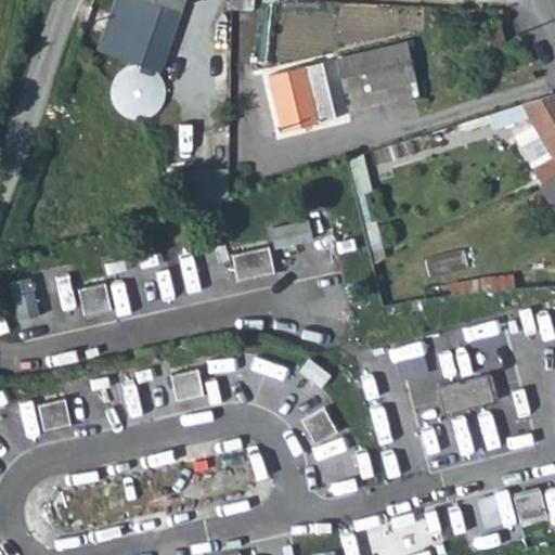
[(108,0),(93,46),(136,61),(133,67),(145,71),(147,65),(155,67),(175,11),(172,10),(176,0),(108,0)]
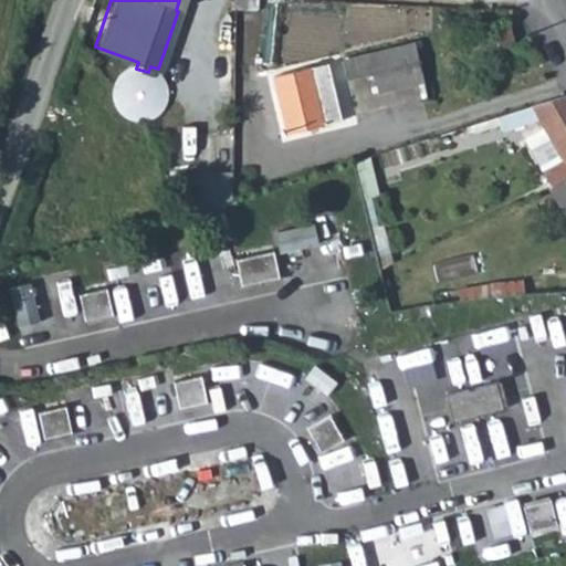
[(515,40),(510,20),(492,23),(496,44),(515,40)]
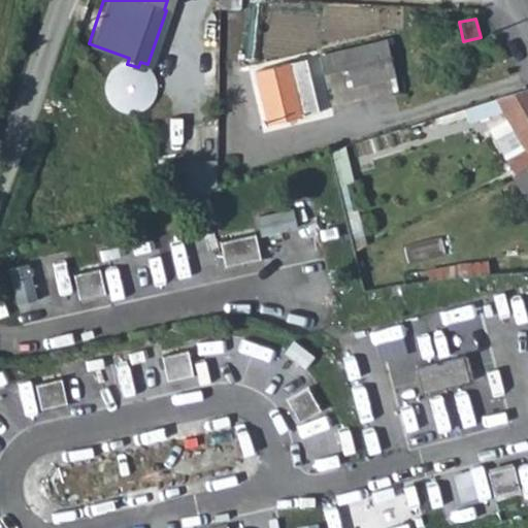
[(396,77),(388,41),(321,56),(324,75),(351,69),(355,87),(396,77)]
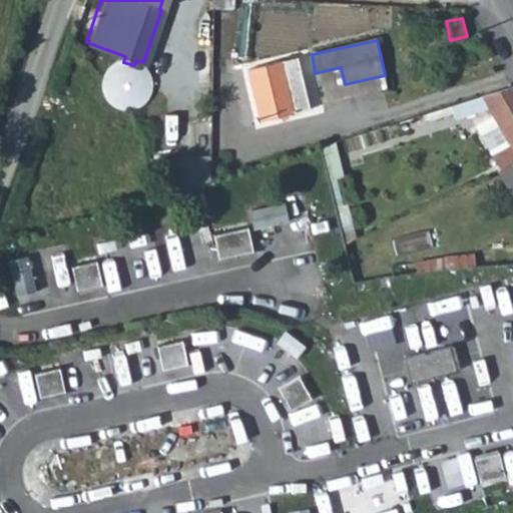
[(312,109),(299,58),(249,69),(262,121),(312,109)]
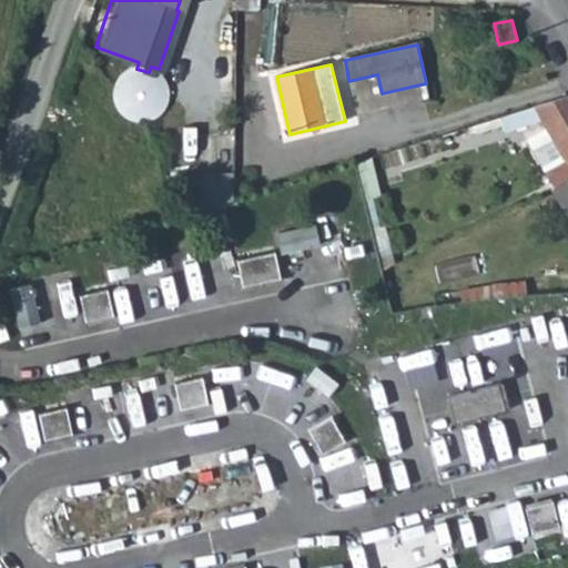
[(557,175),(563,183),(567,179),(567,95),(510,114),(514,127),(523,124),(543,118),(567,162),(561,165),(557,175)]
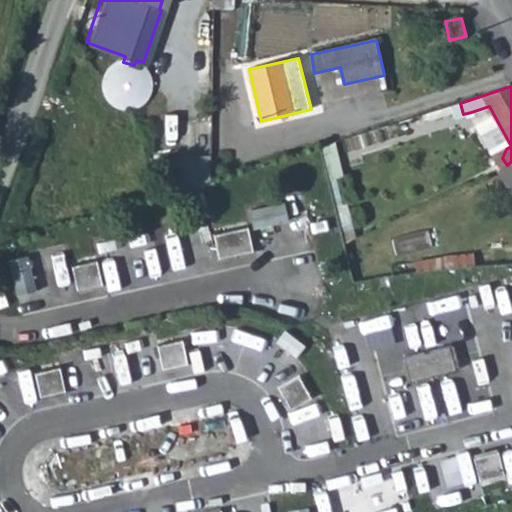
[(254,226),(291,218),(287,199),(250,206),(254,226)]
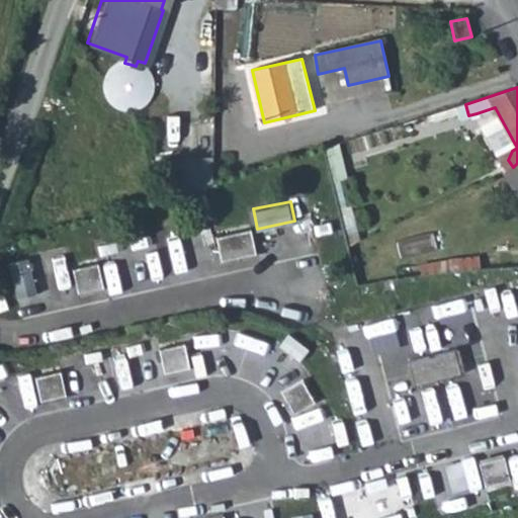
[(254,229),(220,236),(224,254),(231,252),(233,259),(251,254),(250,249),(258,247),(254,229)]
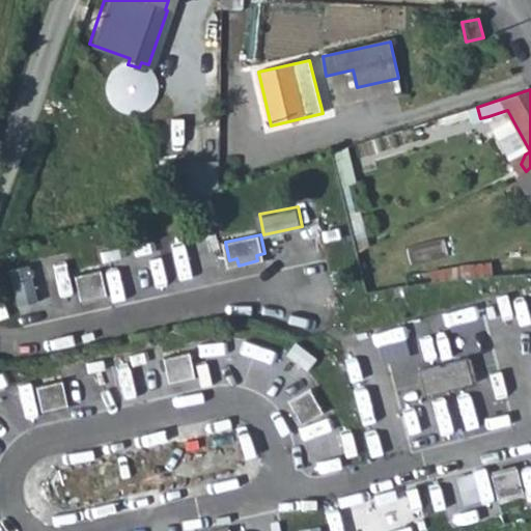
[(447,238),(411,243),(413,261),(450,255),(447,238)]
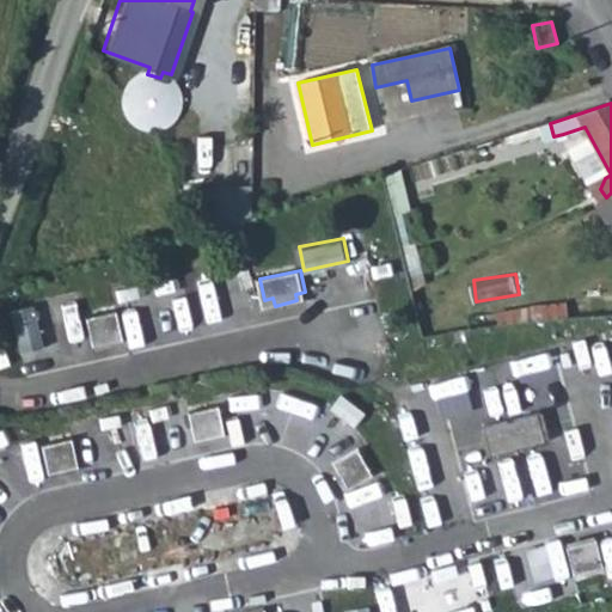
[(117,310),(87,317),(92,336),(99,335),(102,343),(116,340),(115,331),(122,330),(117,310)]
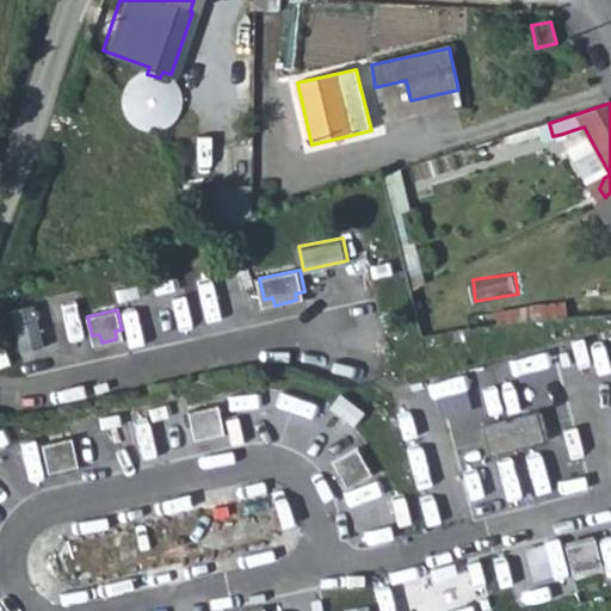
[(523,393),(560,383),(551,347),(513,357),(523,393)]
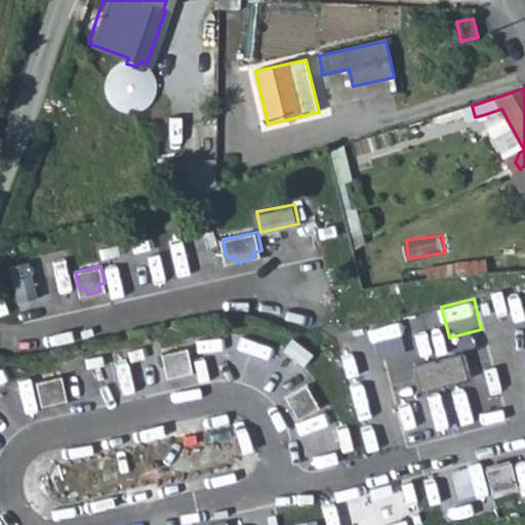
[(189,349),(163,355),(166,370),(173,369),(174,376),(187,374),(185,366),(192,365),(189,349)]
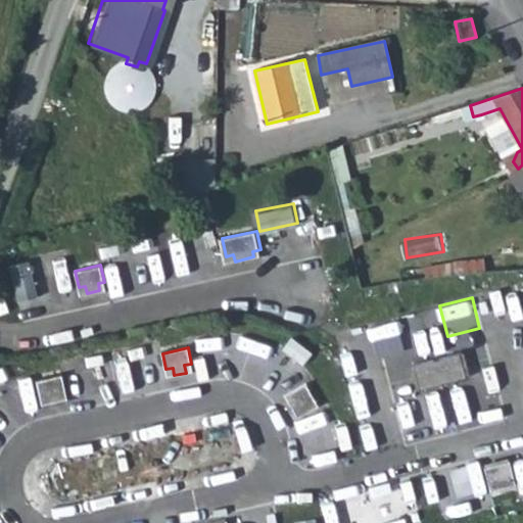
[(443,381),(448,379),(449,384),(462,380),(461,375),(469,373),(465,361),(458,362),(457,355),(443,360),(444,364),(439,366),(438,361),(425,364),(427,370),(419,372),(422,384),(430,382),(432,388),(444,385),(443,381)]
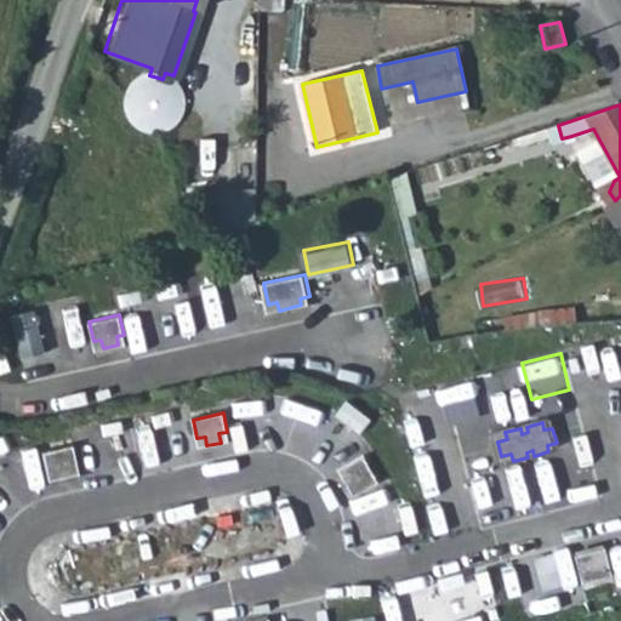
[(146,425),(148,453),(172,451),(170,423),(146,425)]
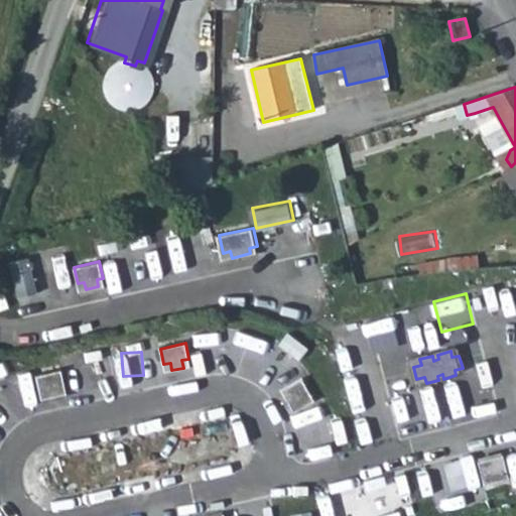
[(60,370),(35,376),(39,392),(45,391),(47,399),(59,396),(58,388),(65,387),(60,370)]
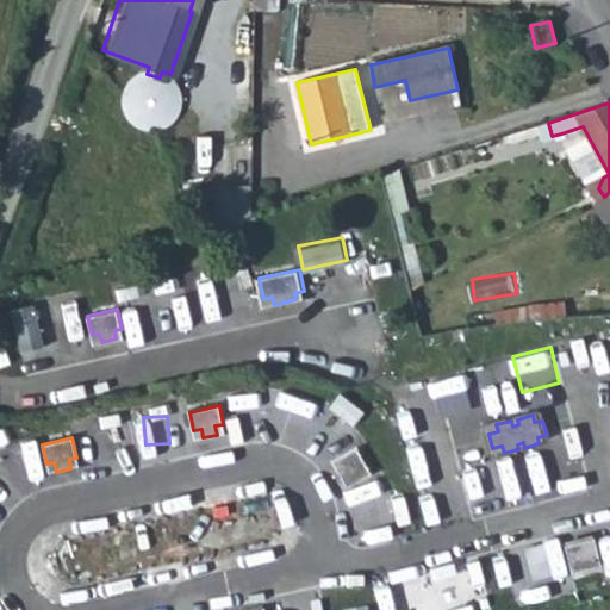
[(362,448),(344,458),(348,464),(340,470),(347,483),(356,478),(360,484),(377,474),(362,448)]
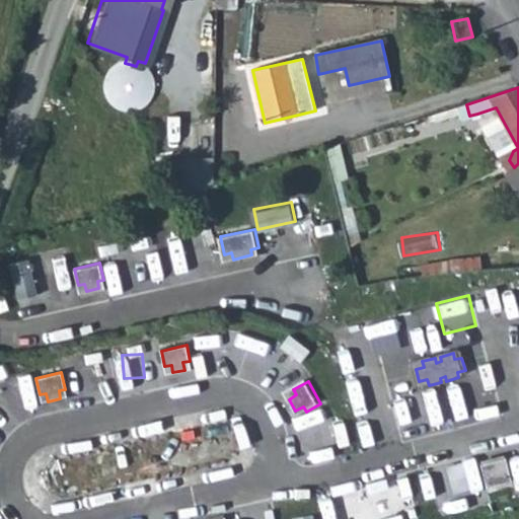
[(463,388),(466,409),(489,405),(486,385),(463,388)]
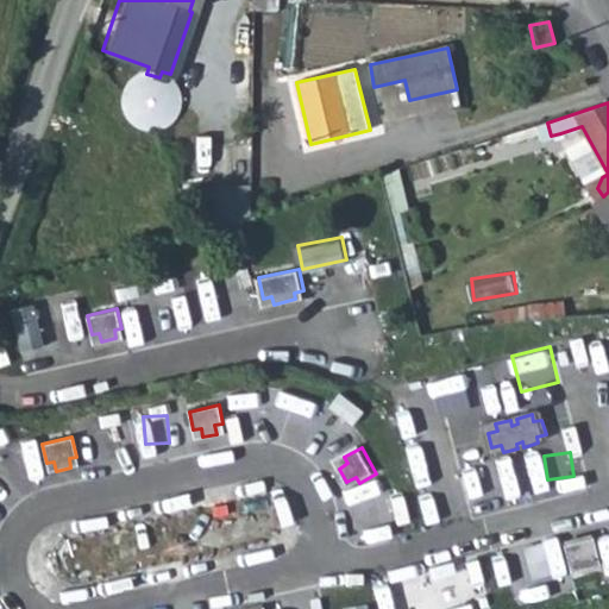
[(513,454),(479,462),(488,497),(520,490),(513,454)]
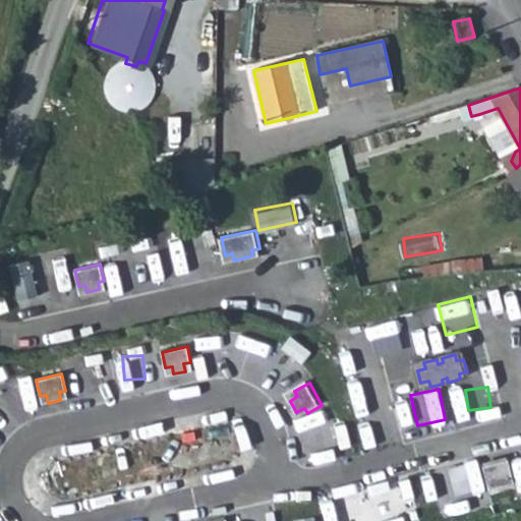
[(489,476),(495,493),(519,485),(515,470),(509,471),(507,463),(495,466),(497,474),(489,476)]
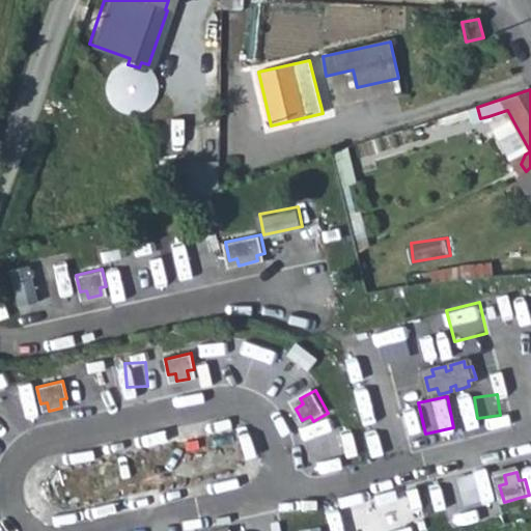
[(408,499),(345,515),(348,530),(390,530),(415,525),(408,499)]
